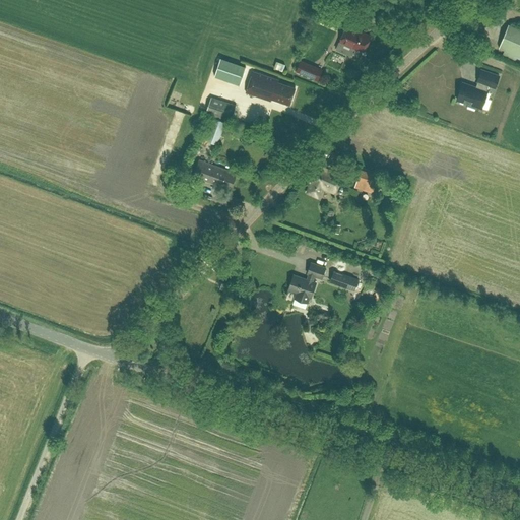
[(519,29),(508,24),(499,48),(504,50),(502,55),(515,61),(517,56),(519,57),(519,29)]
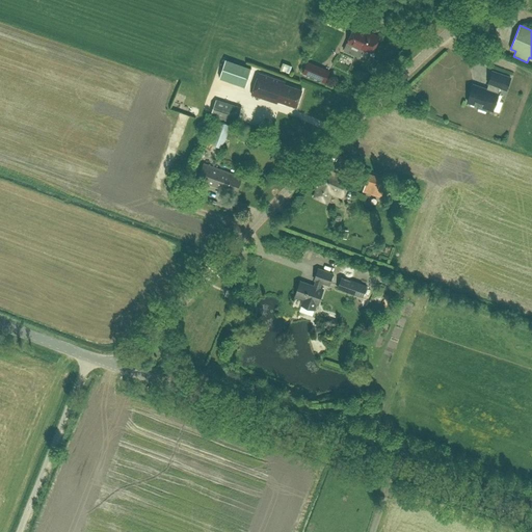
[(378,36),(354,26),(347,43),(363,50),(364,48),(372,51),(378,36)]
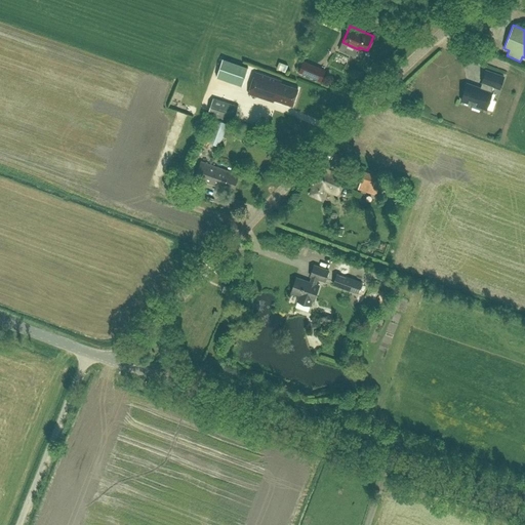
[(248,68),(224,58),(216,77),(242,86),(248,68)]
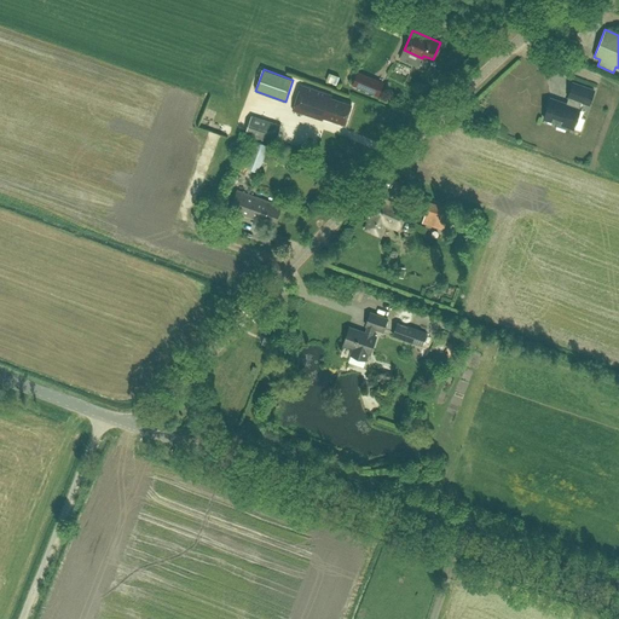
[(333,73),(330,81),(340,85),(342,76),(333,73)]
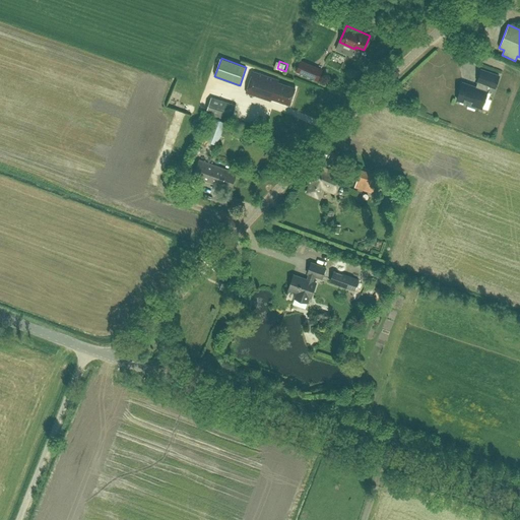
[(322,70),(301,61),(297,71),(318,79),(322,70)]
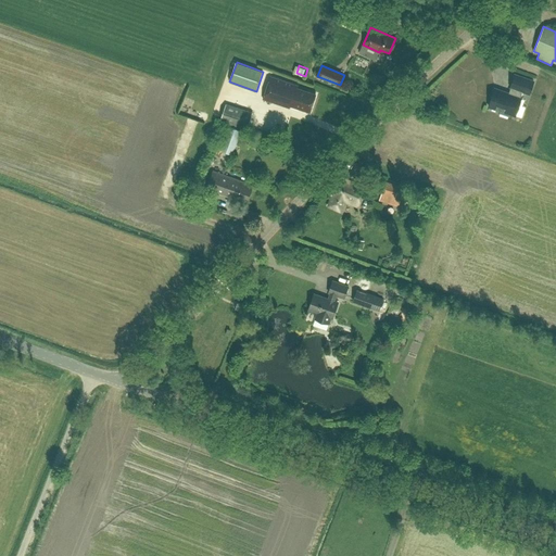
[(488,106),(515,116),(521,99),(519,98),(521,91),(529,95),(533,83),(514,75),(509,87),(514,89),(512,96),(494,89),(488,106)]
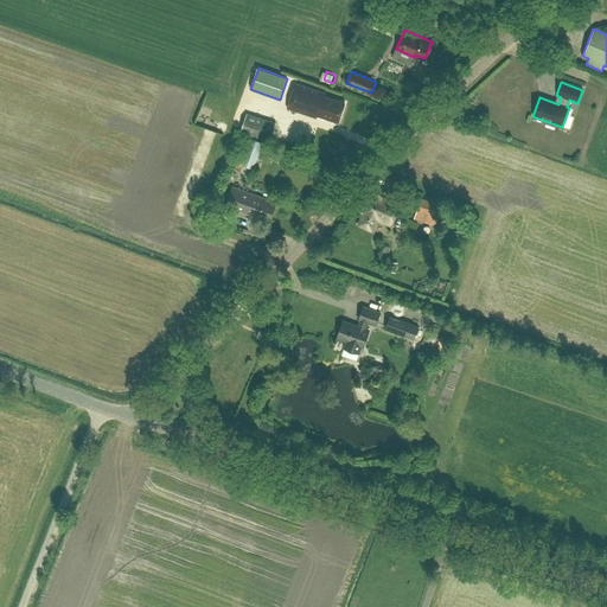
[(325,93),(295,83),(287,108),(312,116),(313,114),(337,122),(344,102),(324,95),(325,93)]
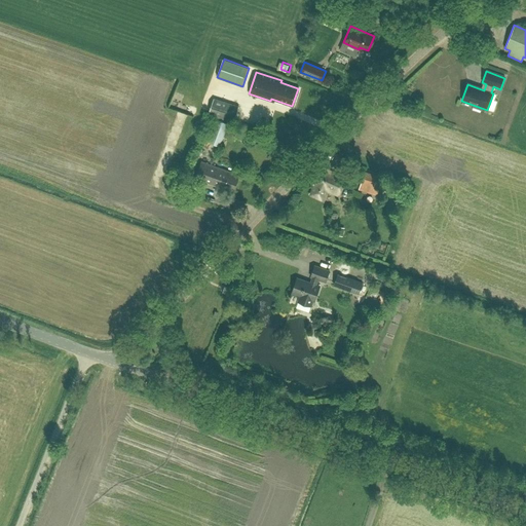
[(238,107),(213,99),(208,115),(233,123),(238,107)]
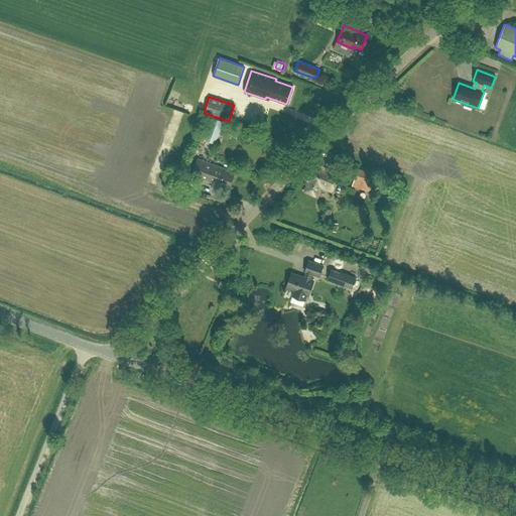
[(229,123),(212,117),(204,139),(216,143),(223,126),(228,128),(229,123)]
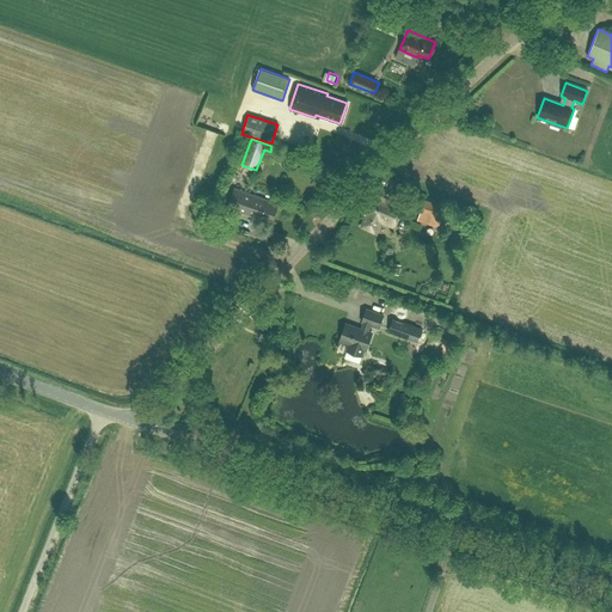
[(277,203),(233,188),(227,207),(254,216),(254,214),(271,220),(277,203)]
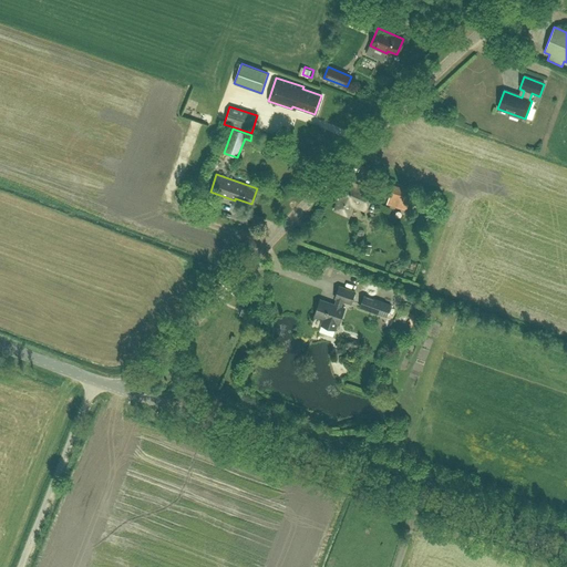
[(372,192),(343,179),(336,198),(338,199),(333,209),(346,215),(350,205),(363,210),(372,192)]
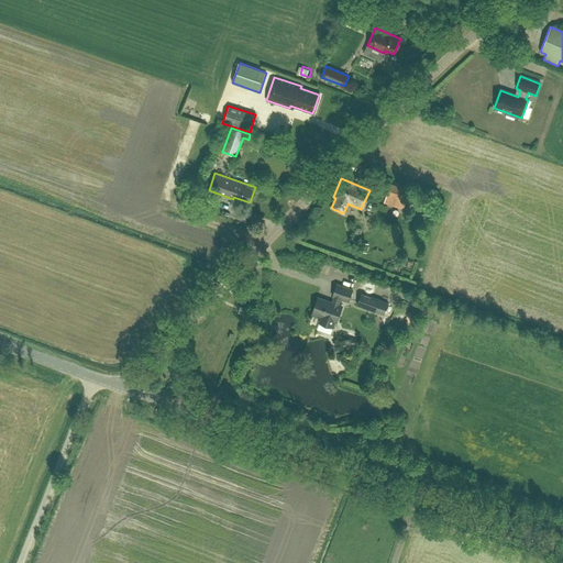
[(409,190),(390,184),(384,203),(403,210),(409,190)]
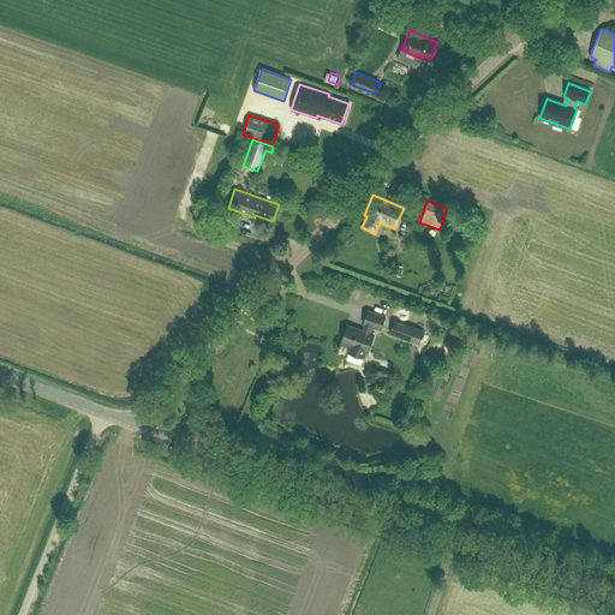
[(402,274),(406,267),(398,264),(395,272),(402,274)]
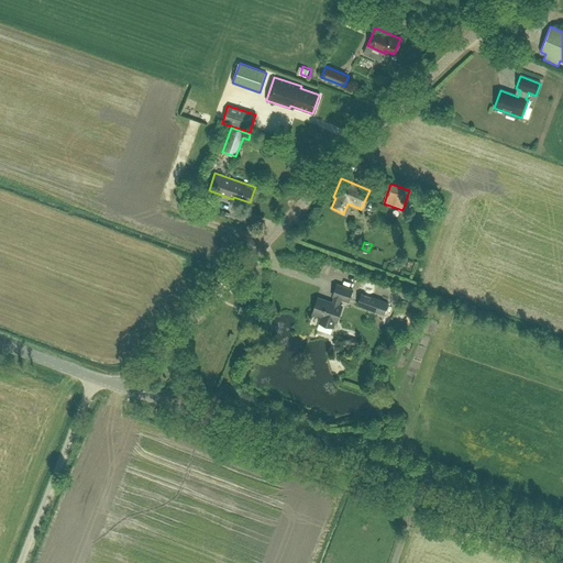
[(352,289),(337,284),(332,296),(334,297),(332,302),(318,298),(311,316),(321,319),(320,322),(333,327),(335,321),(337,321),(342,306),(338,305),(340,298),(348,301),(352,289)]
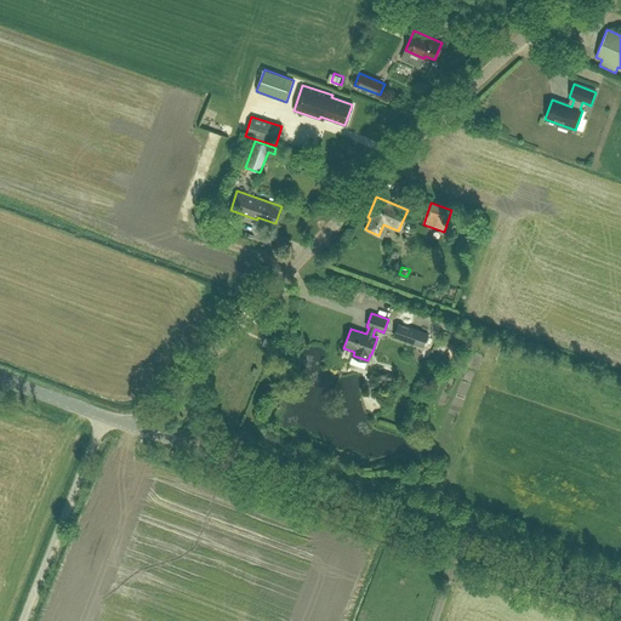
[(428,335),(398,323),(393,337),(423,348),(428,335)]
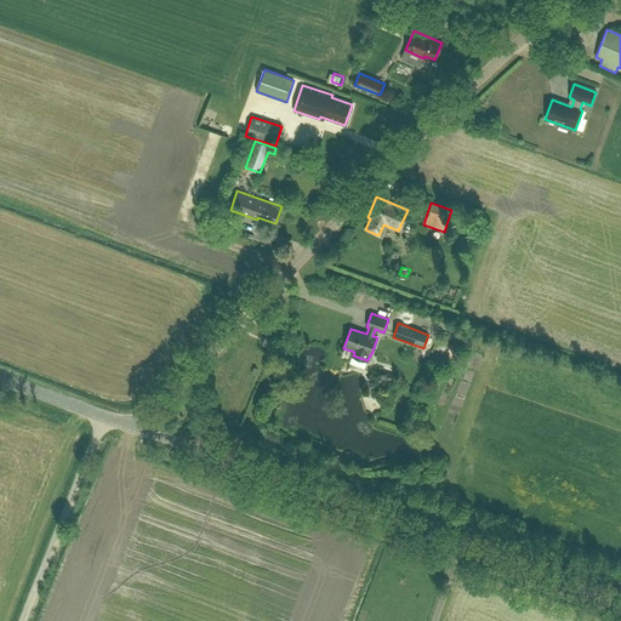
[(449,337),(438,332),(431,352),(436,354),(433,359),(439,362),(449,337)]
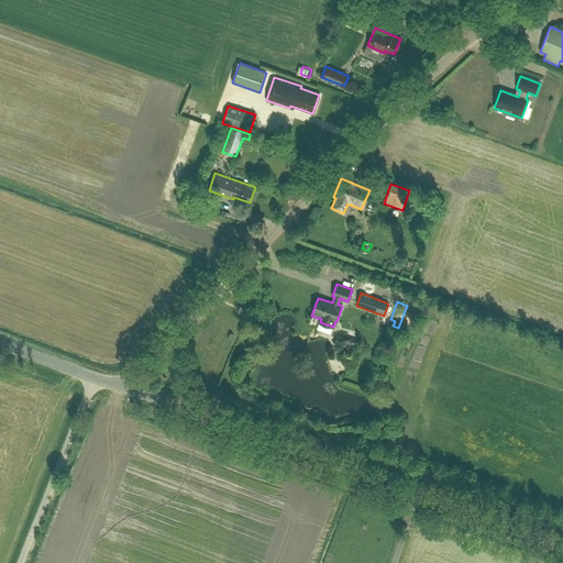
[(337,360),(331,365),(334,368),(331,372),(339,377),(346,368),(337,360)]
